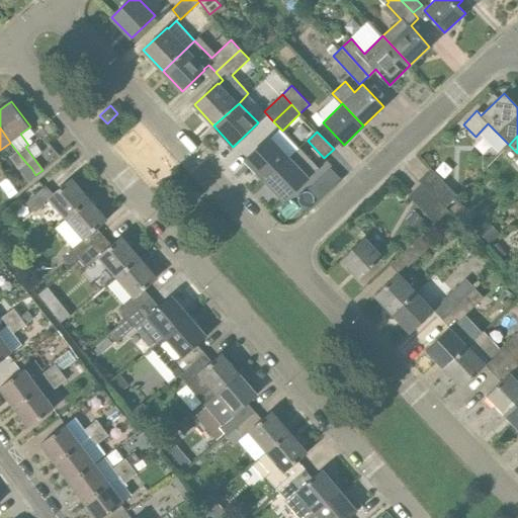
[(246,160),(265,180),(289,158),(269,137),(246,160)]
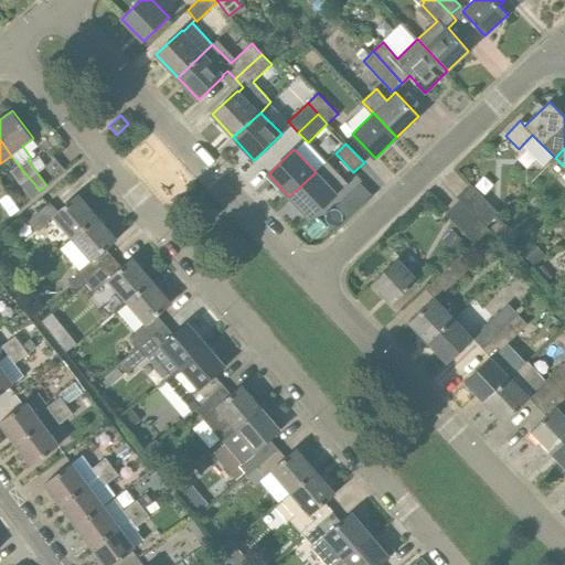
[(29,178),(19,166),(11,171),(21,184),(23,183),(29,178)]
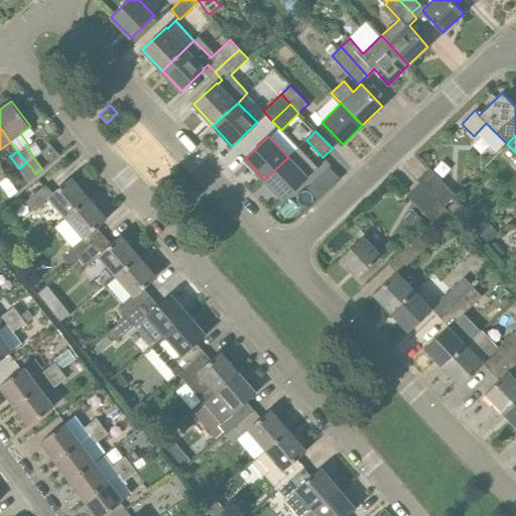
[(288,157),(264,179),(284,200),(306,177),(288,157)]
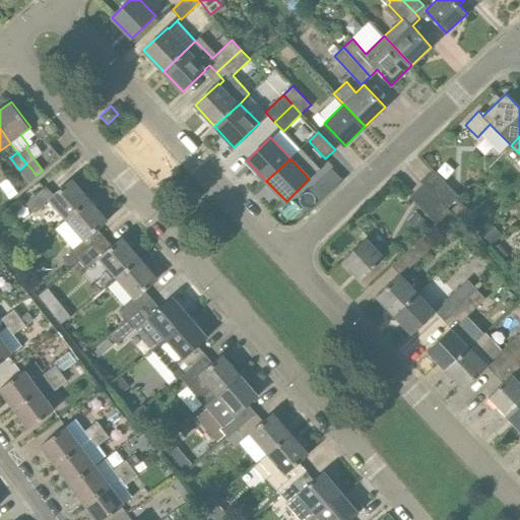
[(447,208),(459,197),(433,170),(420,181),(424,184),(447,208)]
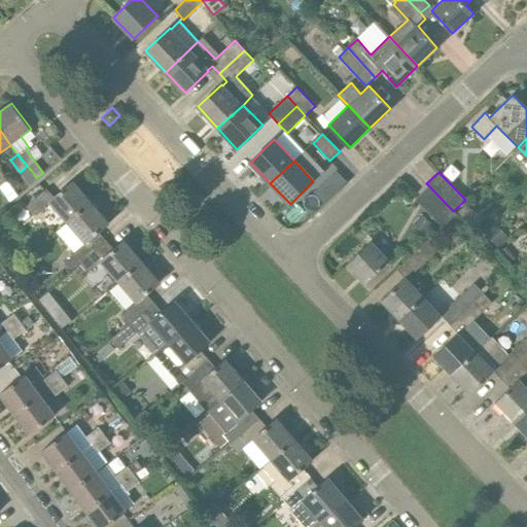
[(7,181),(0,185),(0,187),(8,200),(16,194),(7,181)]
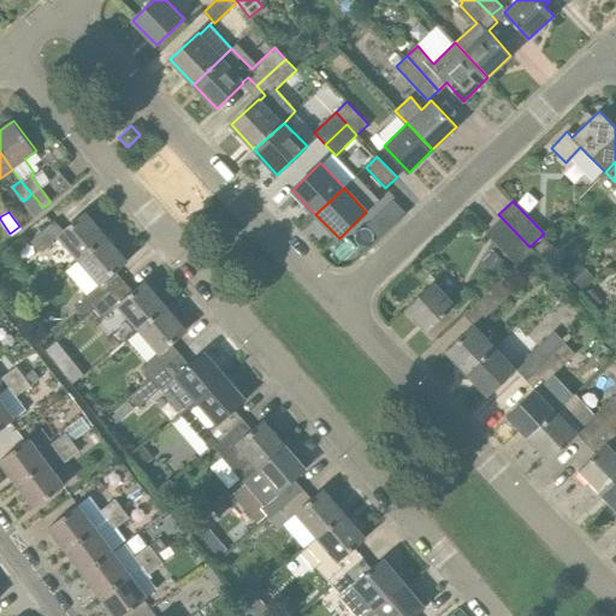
[(58,236),(78,260),(107,237),(86,212),(63,231),(54,220),(31,240),(40,252),(58,236)]
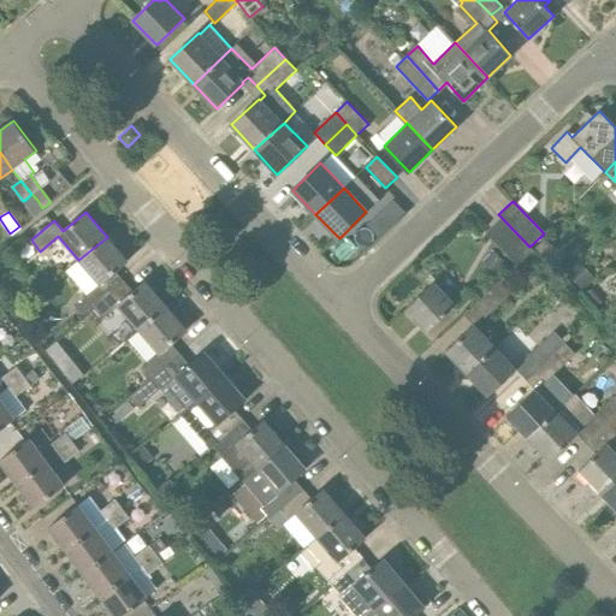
[(533,250),(529,247),(502,218),(486,234),(517,265),(533,250)]
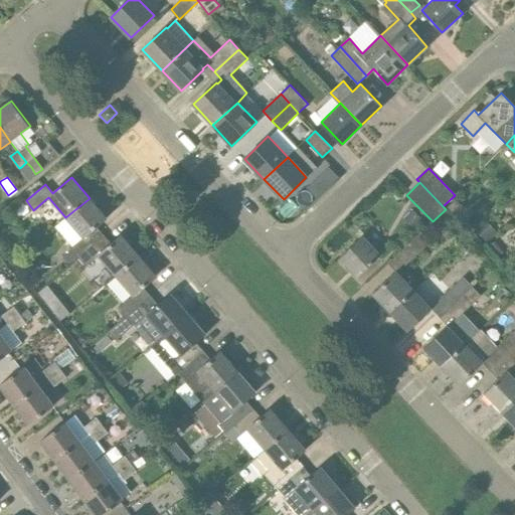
[(78,256),(105,235),(97,226),(107,218),(90,198),(65,217),(82,237),(71,247),(71,248),(68,251),(74,260),(77,256),(78,256)]
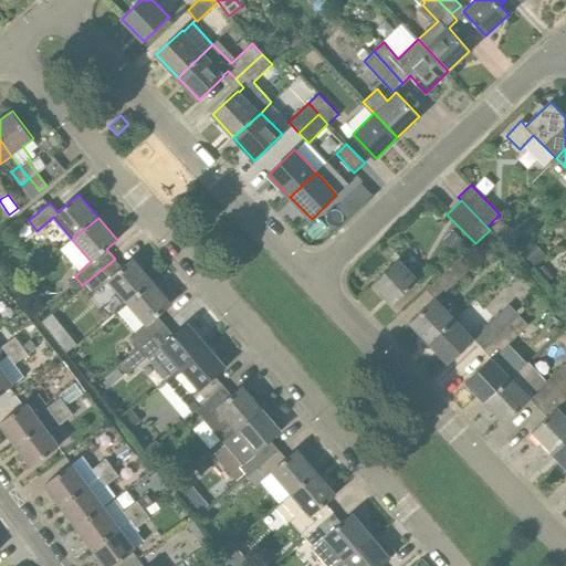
[(429,286),(440,297),(472,266),(462,255),(429,286)]
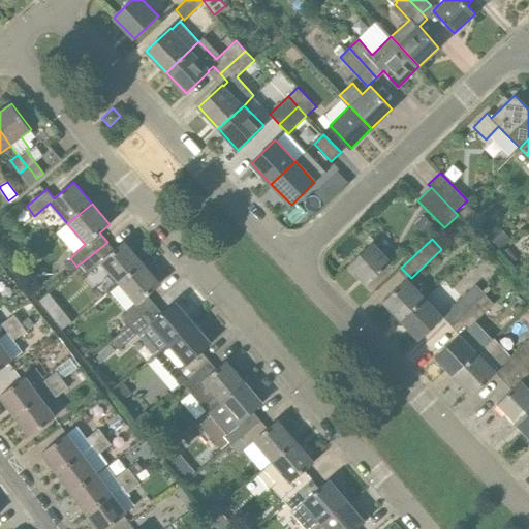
[(100,262),(118,282),(143,262),(125,242),(115,250),(107,242),(81,263),(82,265),(78,269),(86,278),(90,275),(92,277),(98,271),(95,267),(100,262)]
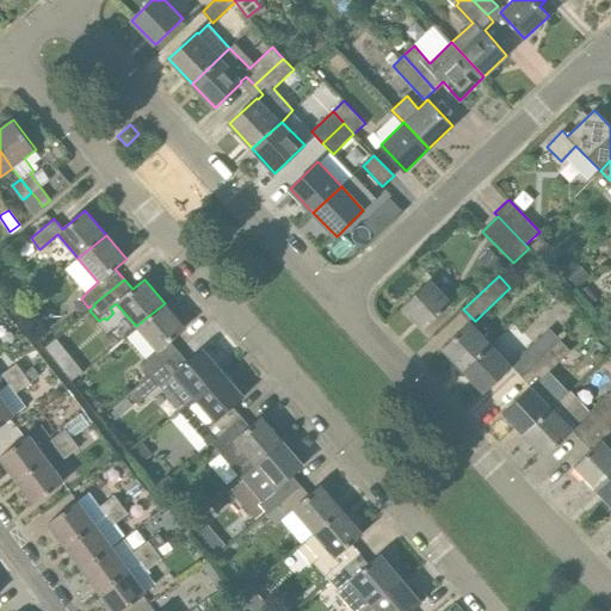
[(402,307),(423,328),(451,302),(431,281),(402,307)]
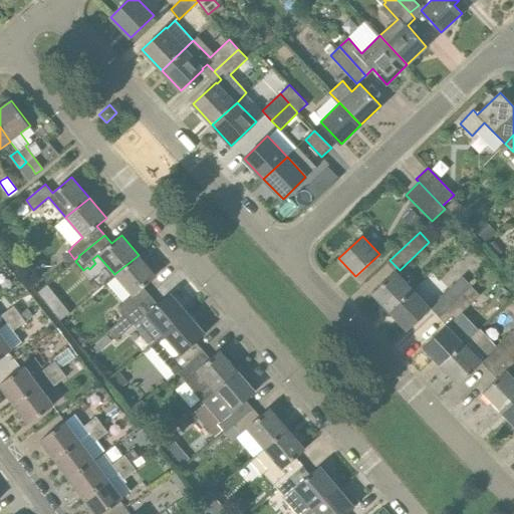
[(124,316),(150,295),(143,286),(156,275),(139,255),(114,274),(133,295),(117,308),(124,316)]
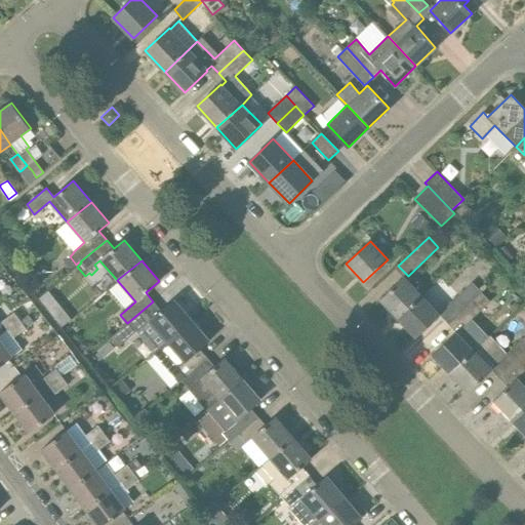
[(380,299),(398,319),(421,296),(404,277),(380,299)]
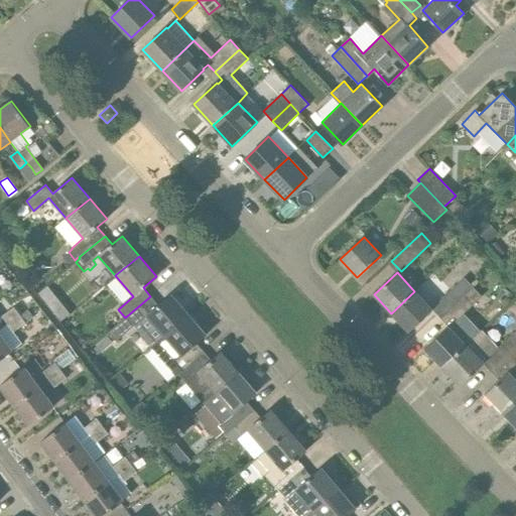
[(473,287),(464,277),(430,308),(432,309),(440,318),(473,287)]
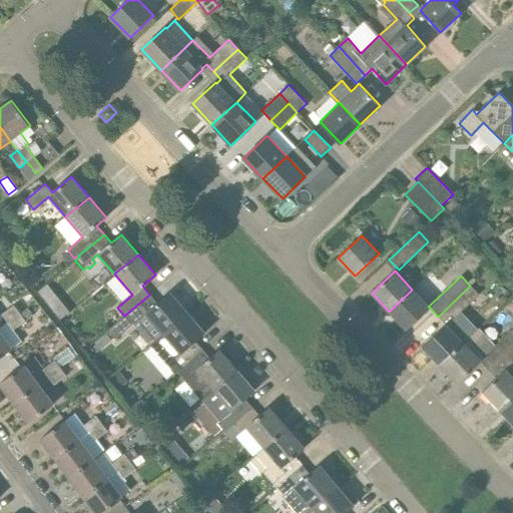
[(470,286),(438,317),(447,326),(450,322),(479,295),(470,286)]
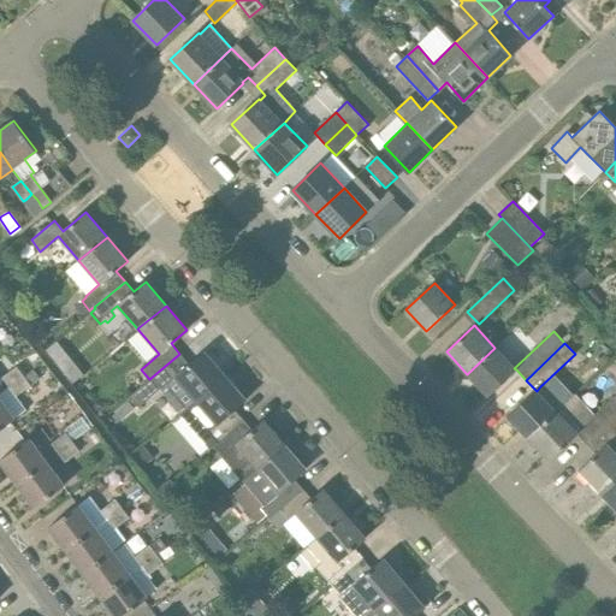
[(487,396),(516,369),(514,368),(495,348),(467,374),(487,396)]
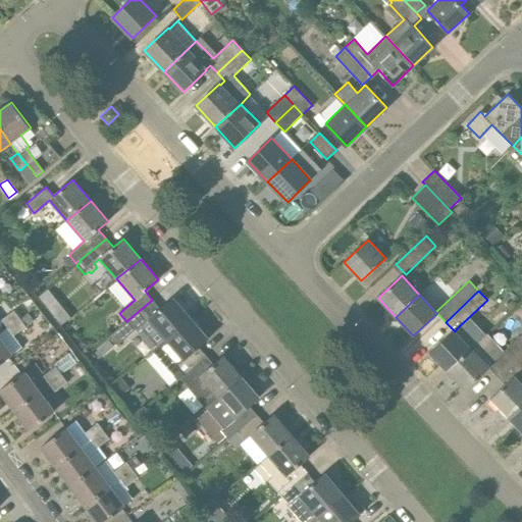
[(148,319),(165,340),(191,318),(173,298),(160,309),(152,300),(126,321),(127,321),(112,334),(120,344),(148,319)]
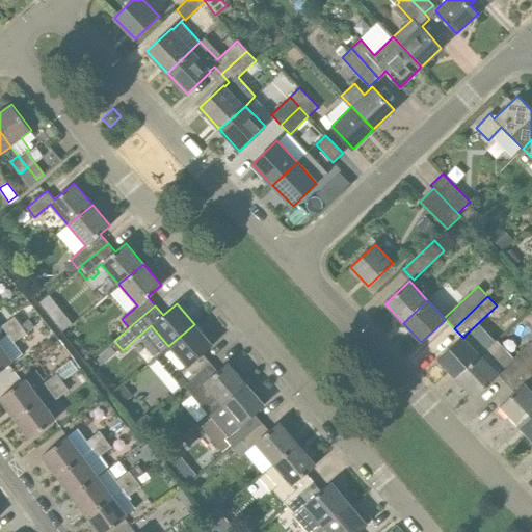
[(2,325),(7,334),(20,324),(15,316),(2,325)]
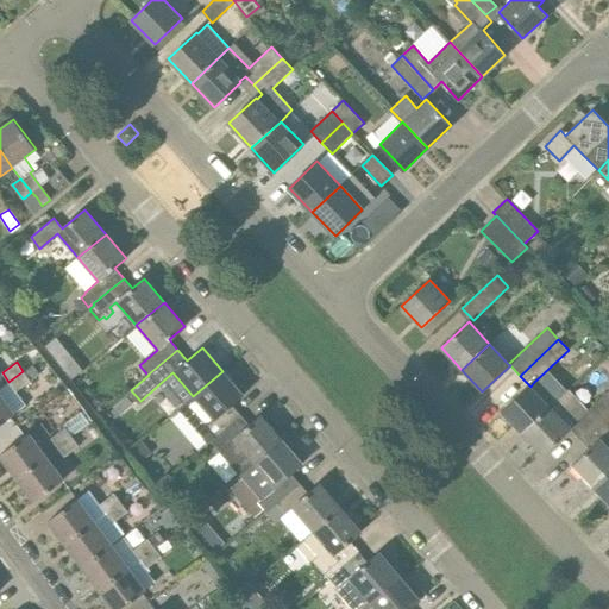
[(8,382),(16,391),(30,381),(23,371),(8,382)]
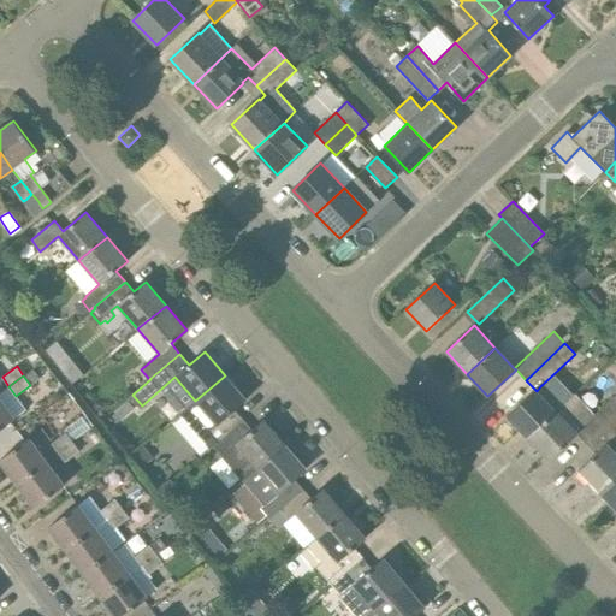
[(212,445),(243,420),(235,410),(247,400),(225,375),(195,401),(179,414),(208,448),(212,445)]
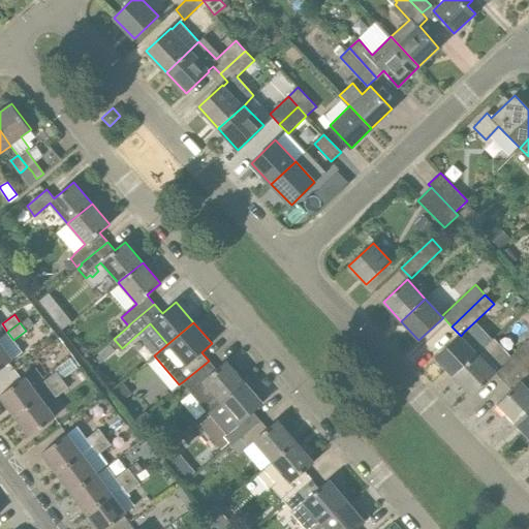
[(0,337),(0,368),(13,359),(23,351),(13,340),(7,332),(0,337)]
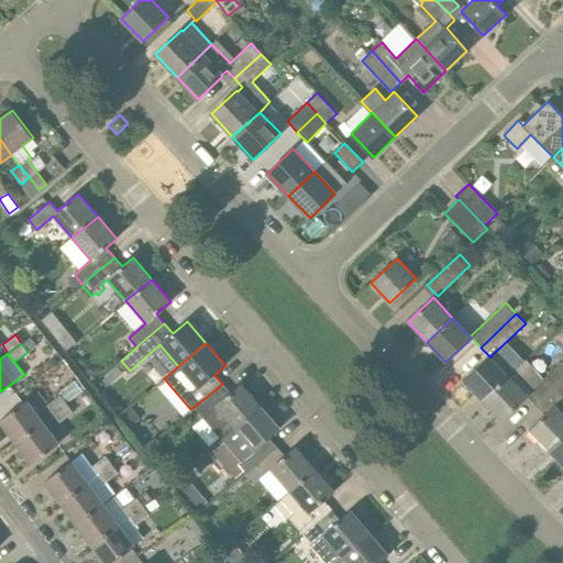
[(508,376),(490,357),(463,381),(483,400),(508,376)]
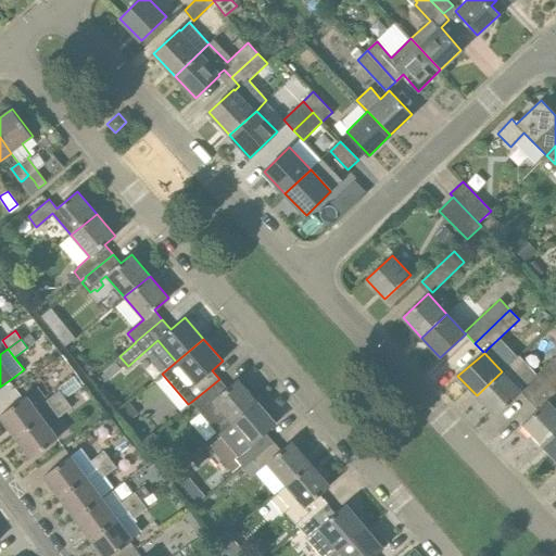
[(529,401),(555,375),(555,357),(555,356),(536,375),(518,356),(502,371),(477,395),(495,416),(521,392),(529,401)]
